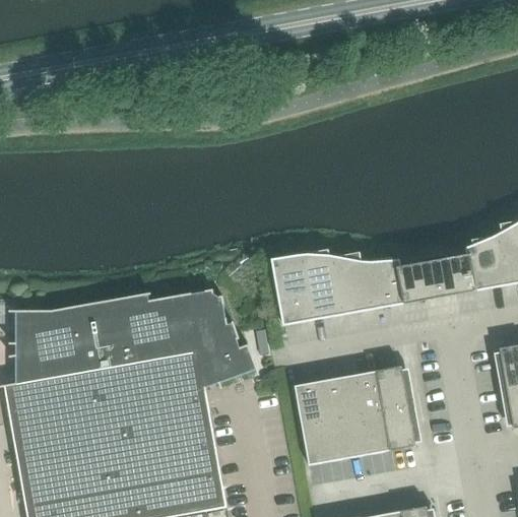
[(270,263),(281,324),(517,280),(517,233),(495,238),(496,245),(465,250),(466,253),(444,257),(444,253),(418,257),(419,261),(397,265),(396,262),(367,268),(366,264),(336,270),(334,259),(304,264),(303,257),(270,263)]
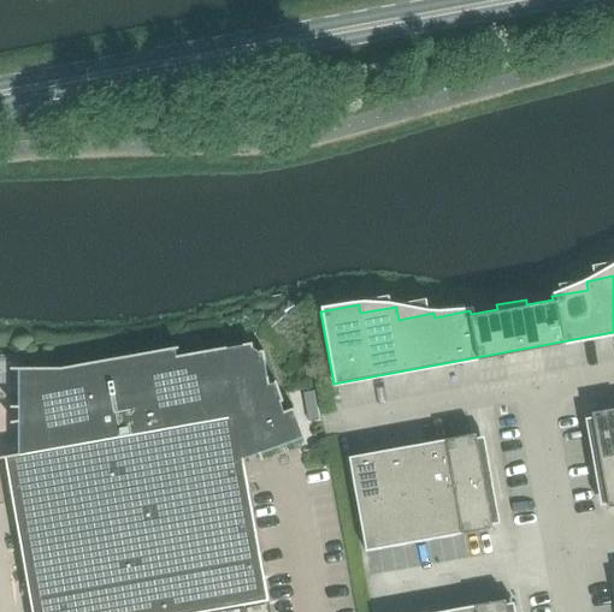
[(267,381),(258,349),(254,349),(248,343),(249,340),(175,354),(173,348),(176,348),(176,345),(62,366),(15,366),(15,368),(17,368),(17,405),(13,405),(13,408),(17,408),(17,421),(13,421),(13,422),(17,422),(17,453),(0,456),(30,611),(189,611),(266,599),(241,457),(257,452),(258,455),(259,453),(258,451),(301,435),(301,438),(303,438),(291,406),(282,409),(279,400),(282,399),(273,379),(272,379),(272,380),(267,381)]
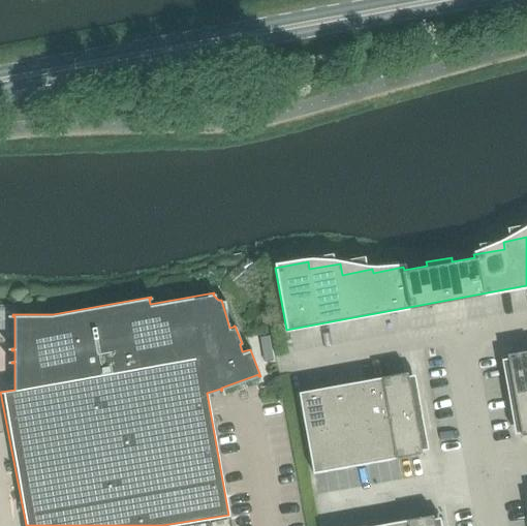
[(514,394),(526,391),(526,348),(506,353),(514,394)]
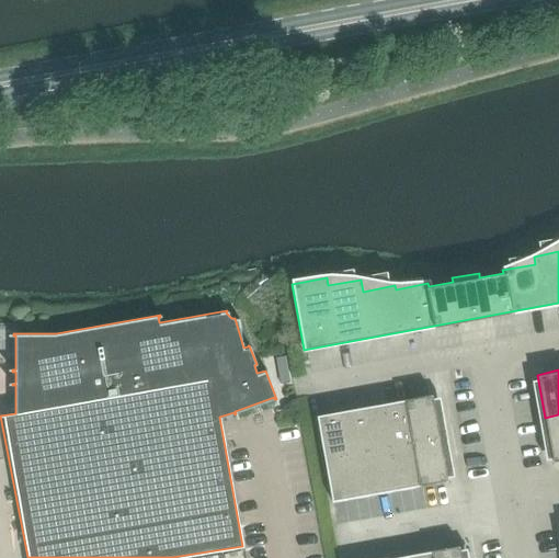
[(448,479),(433,393),(317,412),(333,499),(448,479)]
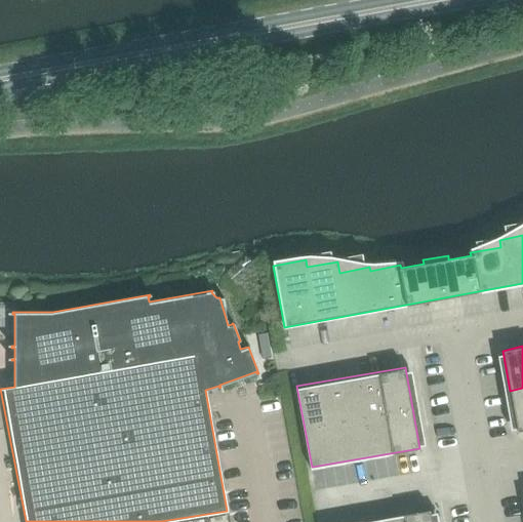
[(522,388),(510,391),(517,431),(522,430),(522,388)]
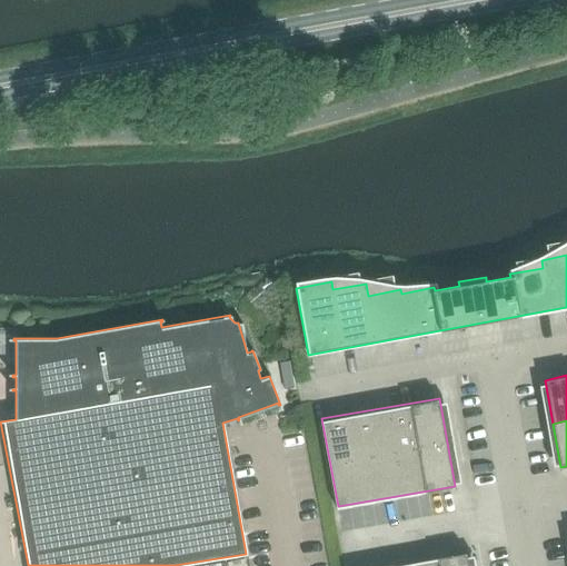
[(467,565),(466,552),(385,565),(467,565)]
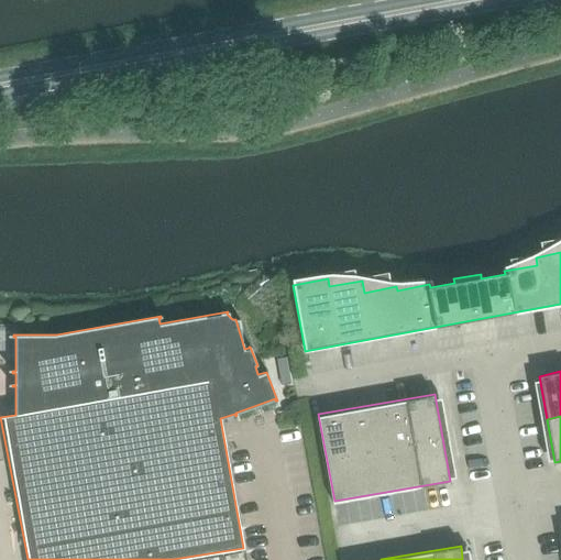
All buildings are outlined.
